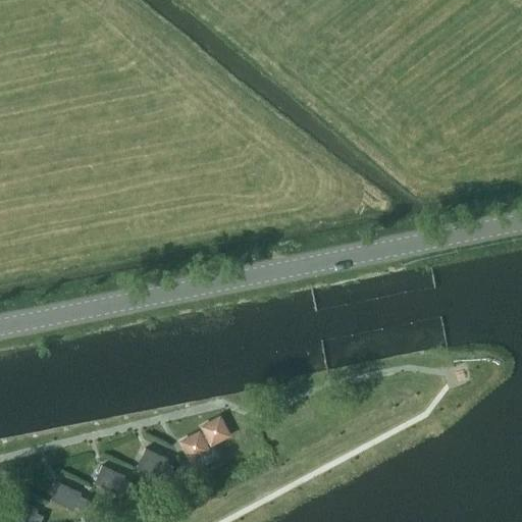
[(201,426),(204,432),(200,434),(199,433),(180,442),(190,460),(208,451),(205,446),(210,442),(210,444),(228,434),(219,416),(201,426)]
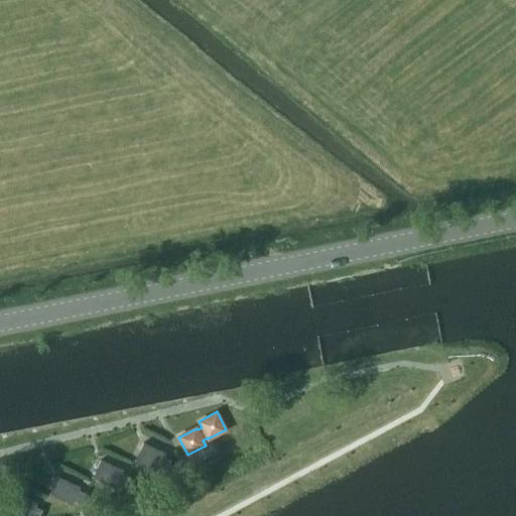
[(135,461),(158,471),(165,454),(142,442),(135,461)]
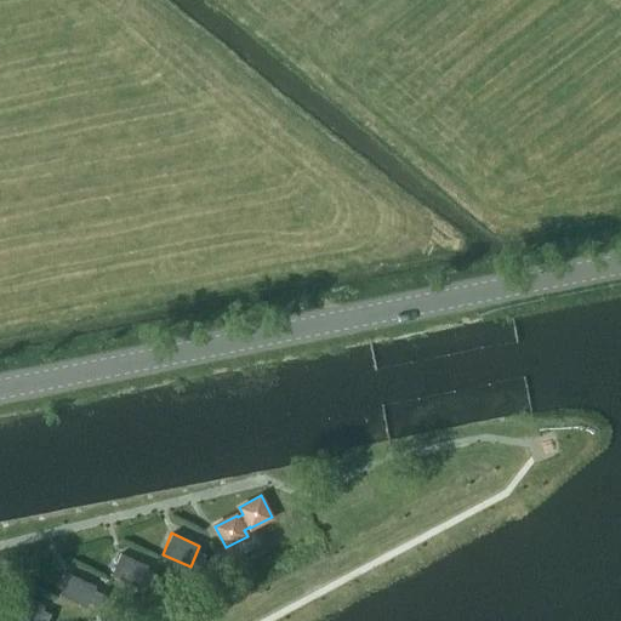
[(148,567),(120,553),(110,574),(138,587),(148,567)]
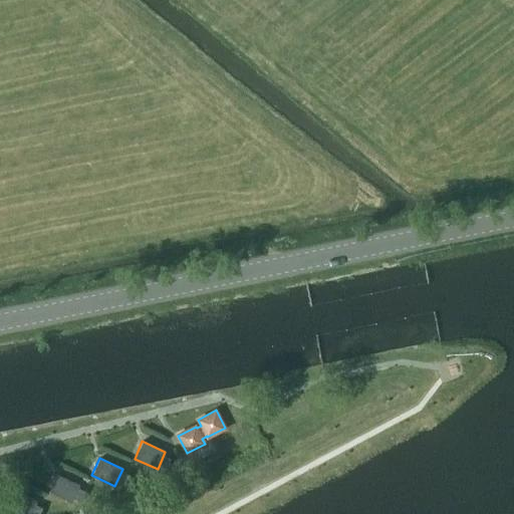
[(48,491),(71,502),(79,485),(56,474),(48,491)]
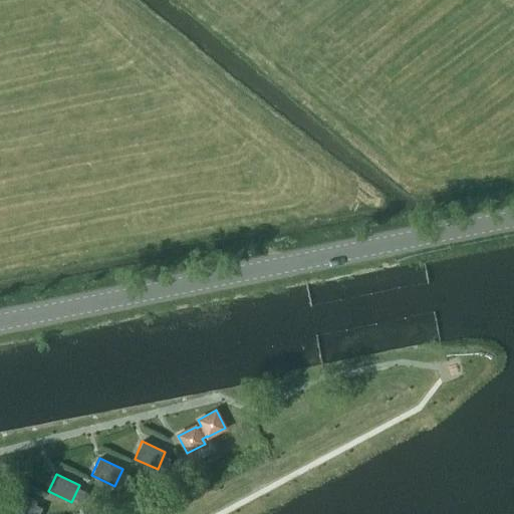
[(165,482),(169,489),(180,483),(177,476),(165,482)]
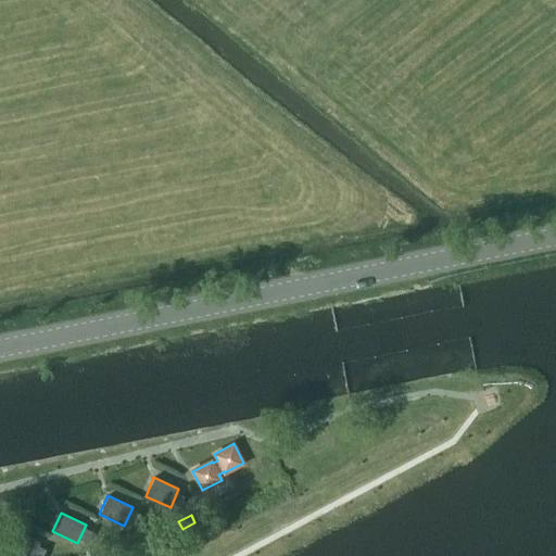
[(21,555),(33,555),(39,542),(14,530),(7,550),(21,555)]
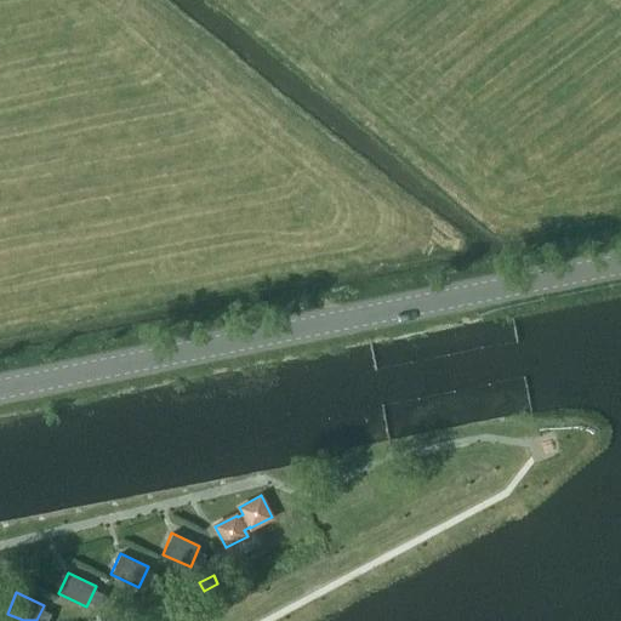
All buildings are outlined.
